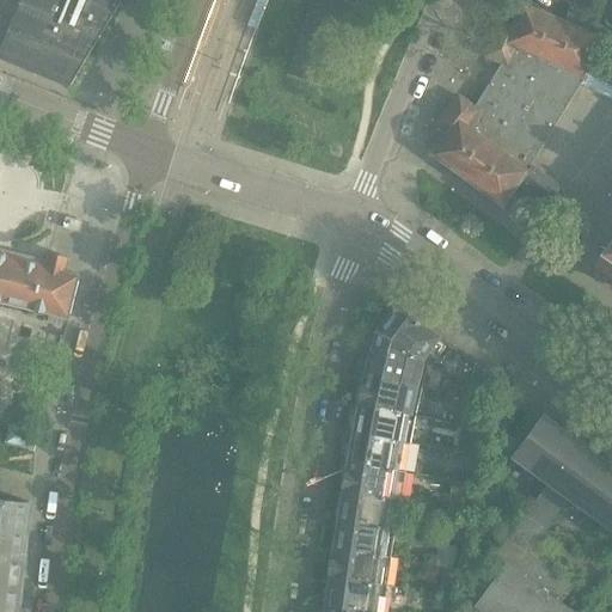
[(20,0),(0,50),(0,60),(69,89),(122,0),(20,0)]
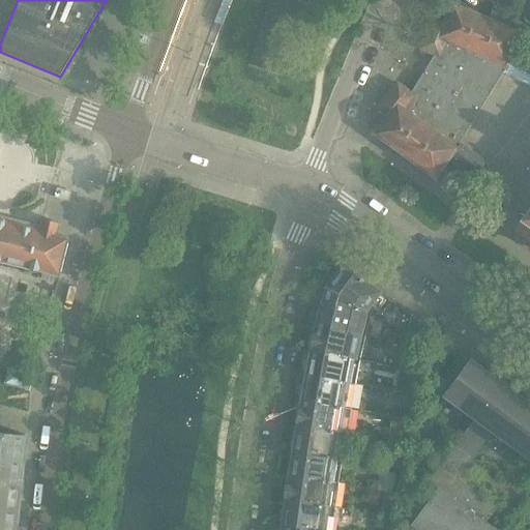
[(412,95),(399,85),(398,85),(378,111),(386,117),(373,136),(436,181),(450,160),(476,179),(487,165),(458,144),(502,74),(529,85),(529,65),(512,58),(522,37),(525,38),(527,33),(522,31),(521,34),(512,30),(490,20),(452,3),(443,24),(434,20),(420,50),(436,56),(412,95)]
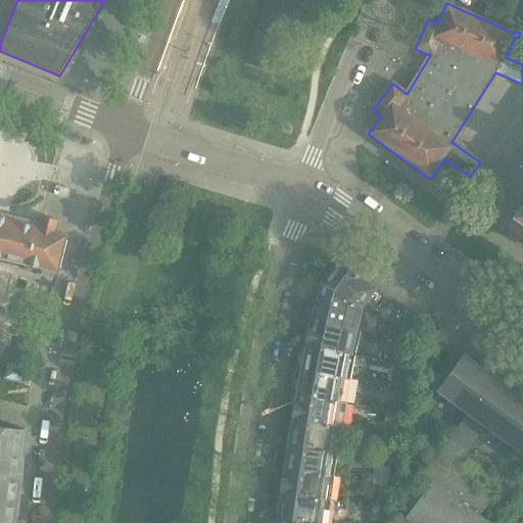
[(489,4),(483,19),(506,30),(513,15),(489,4)]
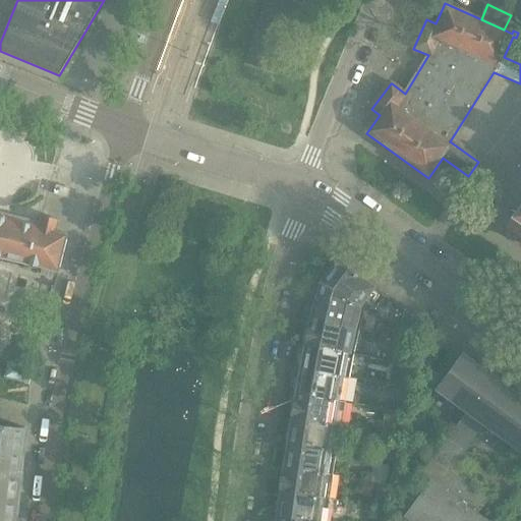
[(56,186),(53,195),(67,199),(70,189),(56,186)]
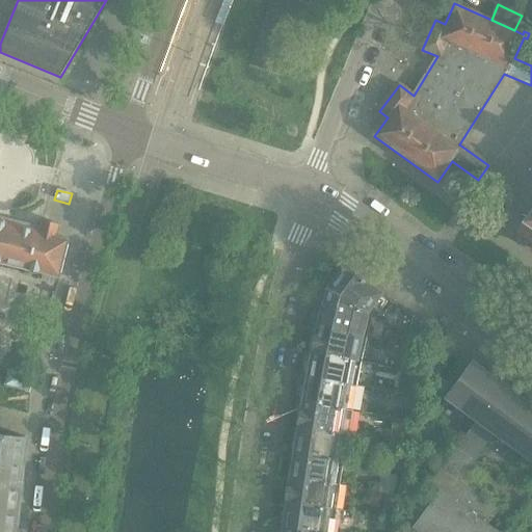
[(531,208),(524,220),(515,232),(531,243),(531,208)]
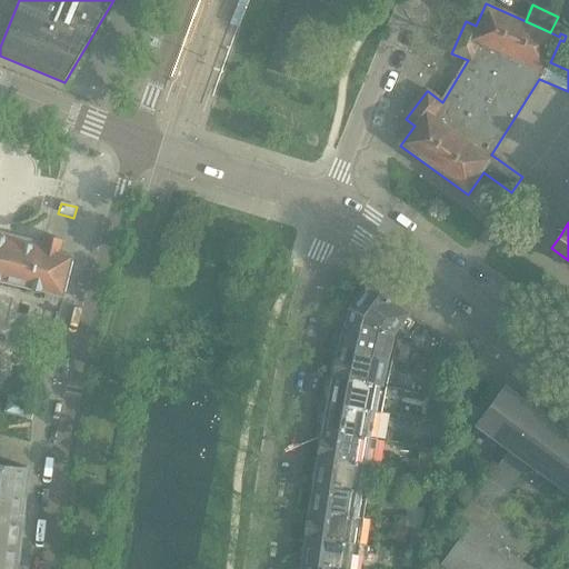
[(0,282),(63,298),(73,257),(61,253),(65,241),(45,237),(42,243),(0,232),(0,282)]
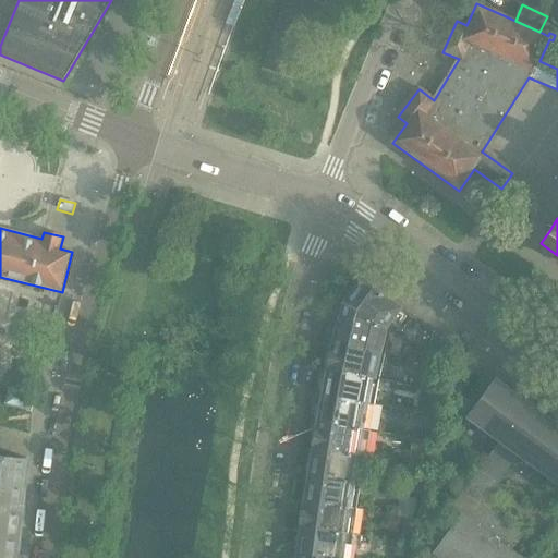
[(350,296),(344,304),(343,304),(340,317),(356,322),(360,319),(366,322),(368,325),(380,328),(384,329),(388,334),(389,330),(385,328),(399,310),(361,281),(360,283),(355,282),(348,292),(350,296)]
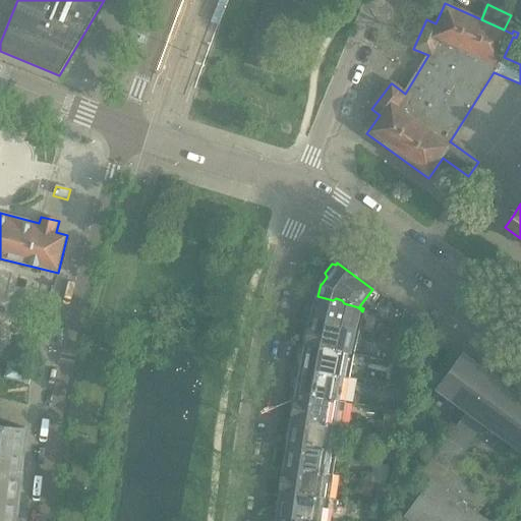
[(333,300),(317,296),(315,304),(311,306),(308,320),(329,325),(332,323),(336,324),(338,327),(358,331),(362,311),(358,307),(355,306),(344,303),(342,300),(336,298),(333,300)]
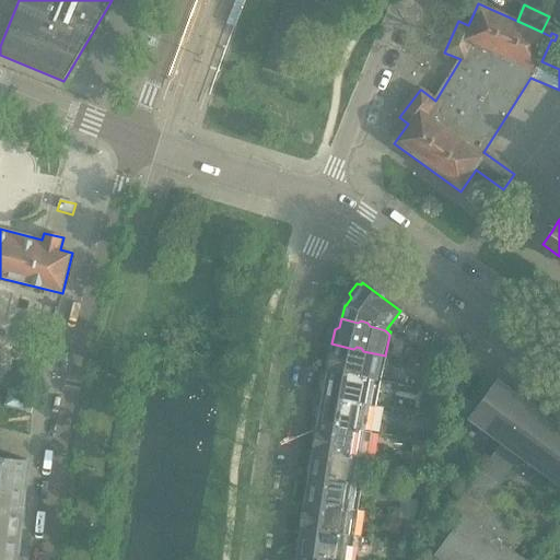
[(353,349),(331,343),(326,371),(346,374),(349,372),(356,373),(358,377),(380,381),(385,356),(363,351),(361,348),(357,347),(353,349)]
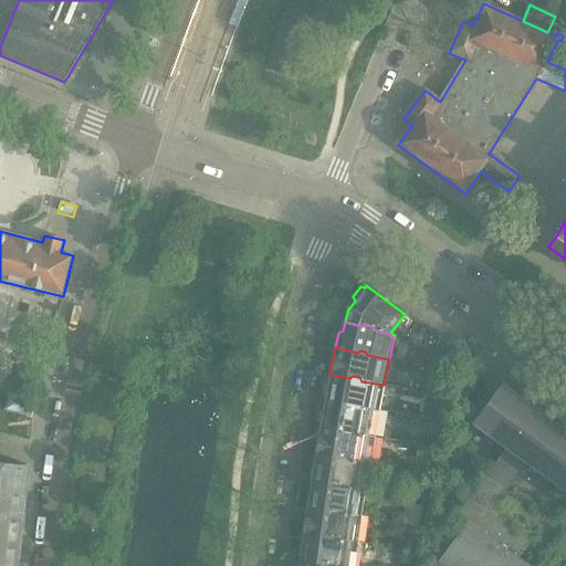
[(468,370),(472,365),(461,357),(458,363),(468,370)]
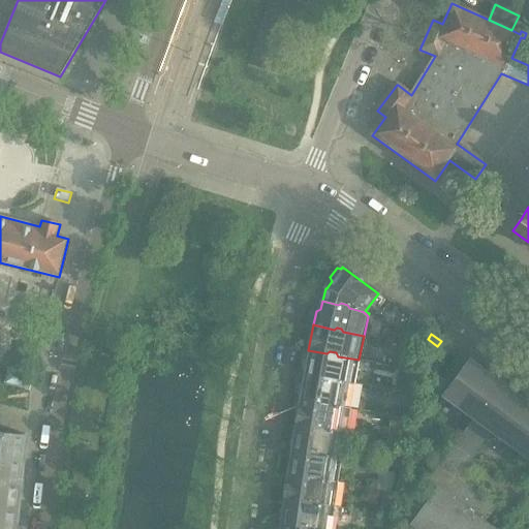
[(444,351),(447,346),(442,343),(439,347),(444,351)]
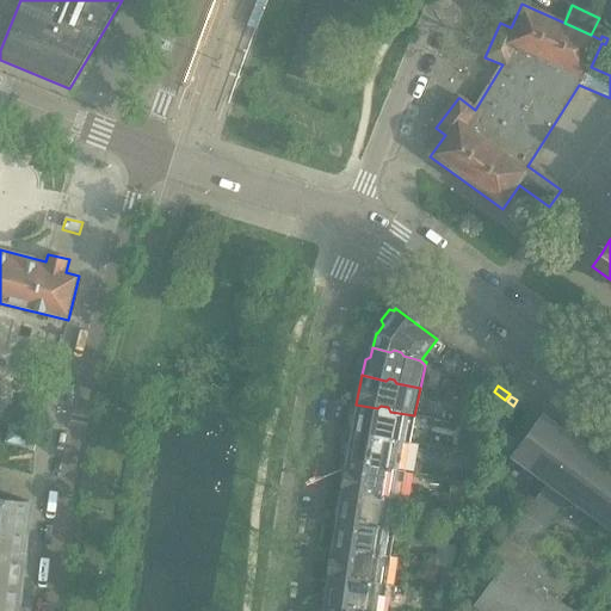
[(524,414),(529,408),(519,401),(514,407),(524,414)]
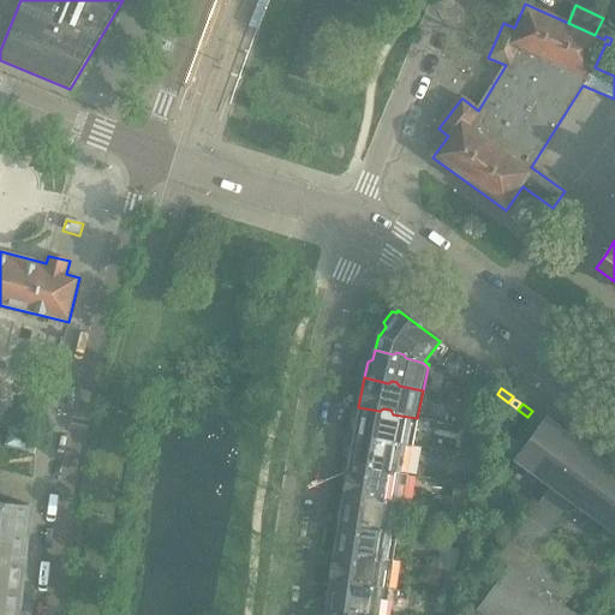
[(380,411),(358,407),(352,436),(374,441),(377,439),(384,440),(387,443),(411,448),(417,418),(393,415),(390,410),(383,408),(380,411)]
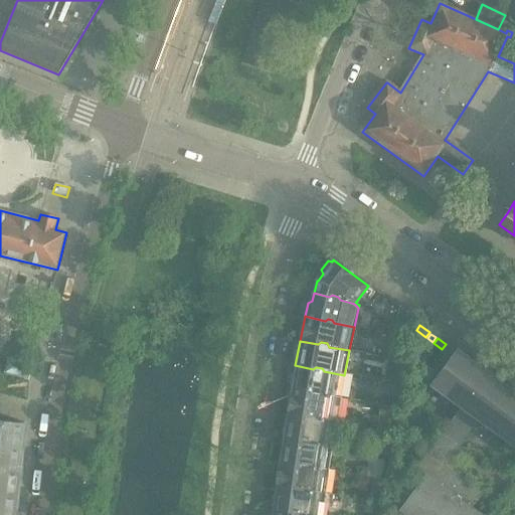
[(391,347),(389,358),(402,361),(404,349),(391,347)]
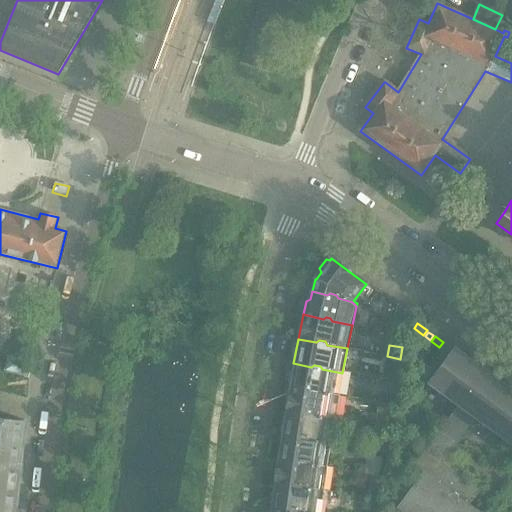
[(511,511),(511,391),(454,348),(449,354),(441,348),(421,374),(430,380),(428,383),(460,406),(414,468),(416,469),(396,498),(403,503),(399,508),(403,511),(476,511),(467,505),(478,490),(441,464),(475,417),(511,444),(511,511)]
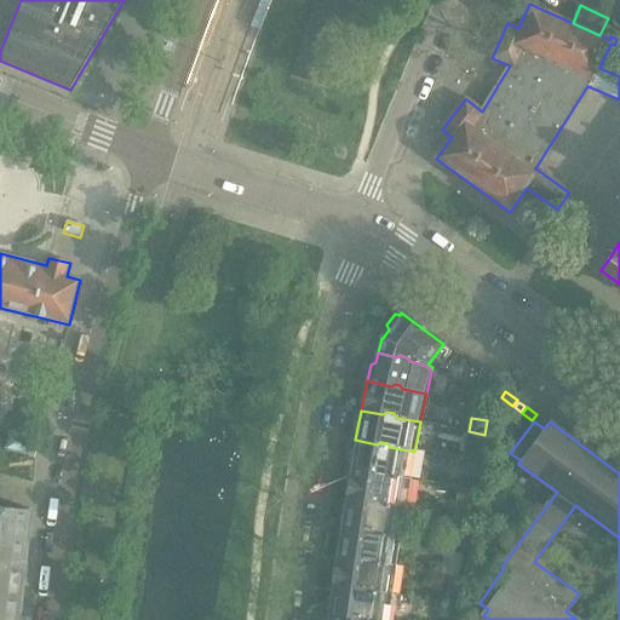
[(10,431),(5,451),(34,458),(39,438),(10,431)]
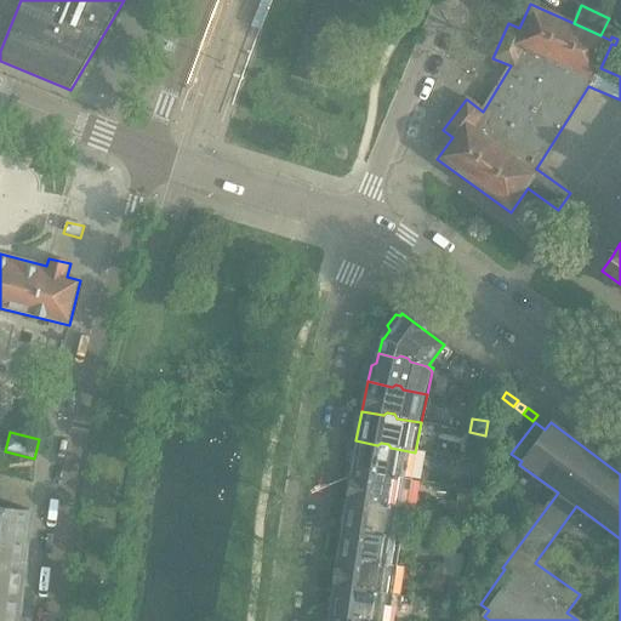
[(377,445),(355,440),(351,469),(371,474),(375,471),(382,472),(386,477),(410,480),(415,453),(391,448),(388,444),(381,443),(377,445)]
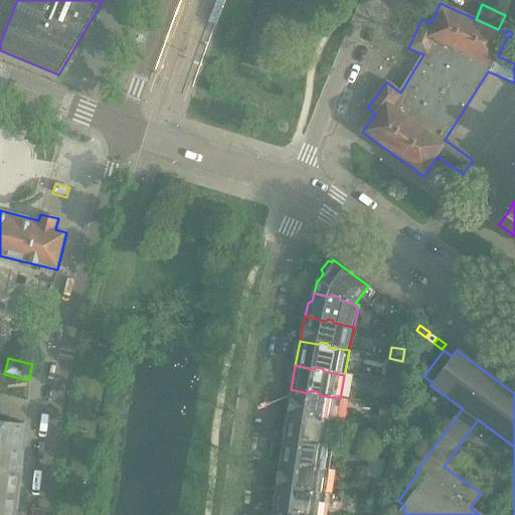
[(387,365),(384,381),(397,383),(401,368),(387,365)]
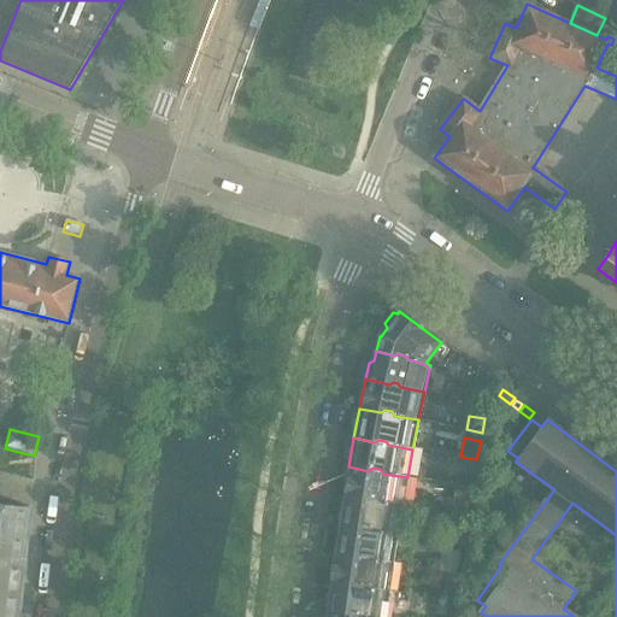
[(369,471),(348,466),(342,497),(364,500),(369,497),(375,498),(377,501),(401,506),(403,501),(407,477),(383,474),(380,469),(372,468),(369,471)]
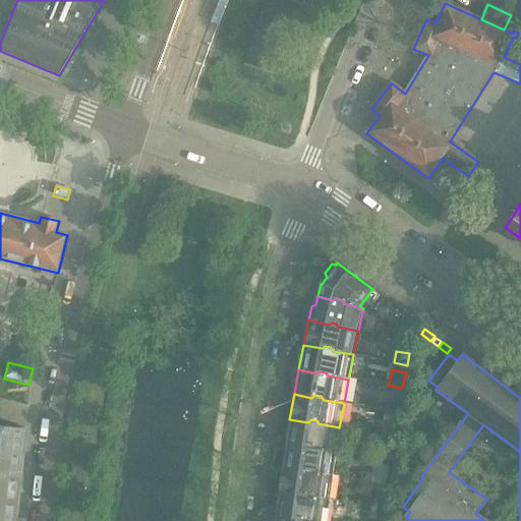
[(307,422),(289,419),(286,444),(304,447),(307,445),(312,446),(314,448),(336,452),(339,427),(319,423),(316,420),(311,419),(307,422)]
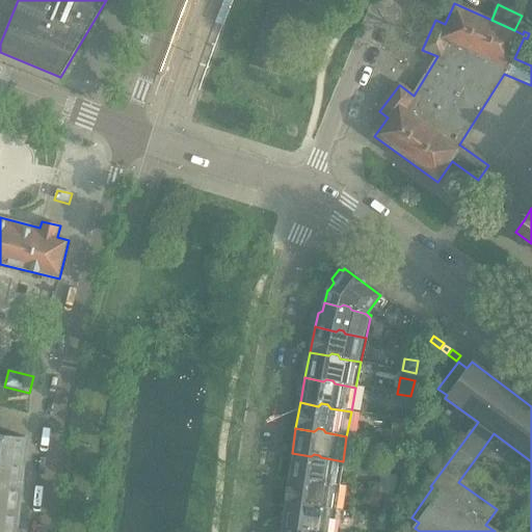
[(391,435),(390,442),(401,444),(403,433),(395,432),(391,435)]
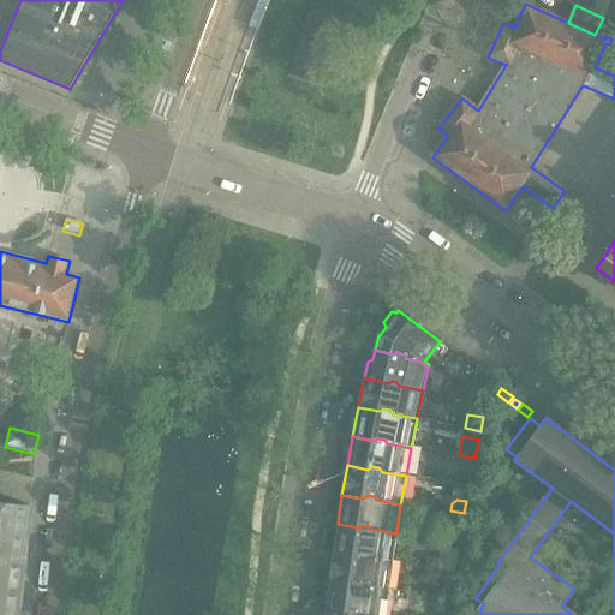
[(0,562),(24,566),(31,508),(0,503),(0,562)]
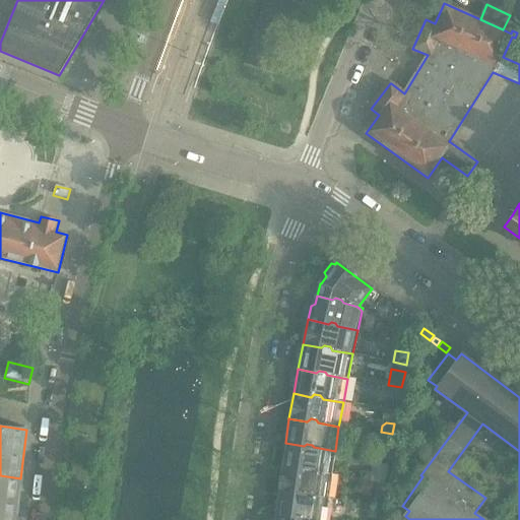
[(304,446),(285,443),(281,467),(300,470),(303,468),(308,469),(310,471),(331,474),(335,451),(314,447),(312,445),(307,444),(304,446)]
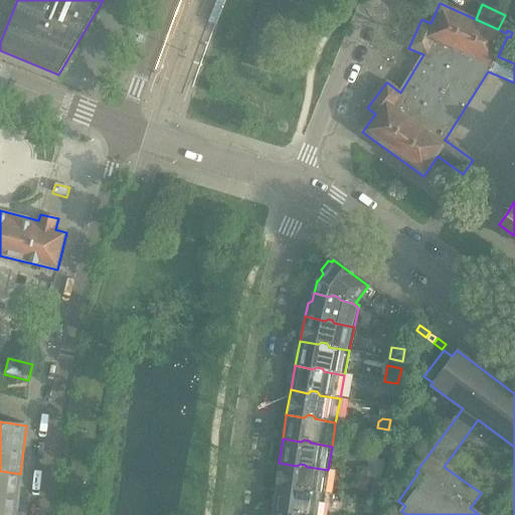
[(382,479),(384,461),(368,459),(365,476),(373,477),(382,479)]
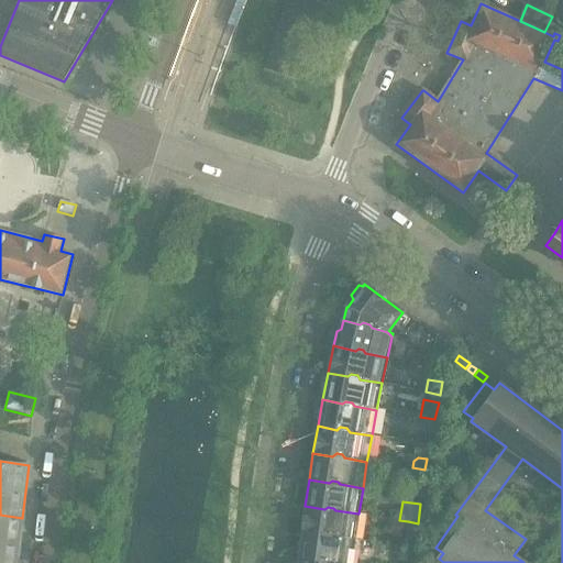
[(324,509),(305,506),(300,532),(321,534),(323,533),(331,533),(332,537),(355,540),(359,514),(335,510),(333,508),(328,507),(324,509)]
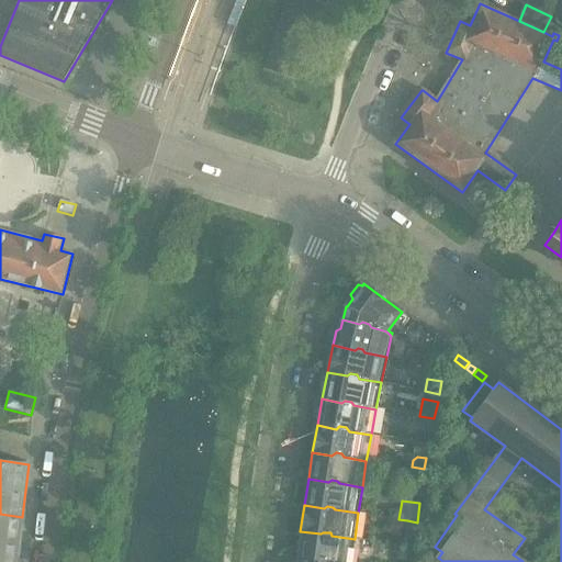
[(0,561),(17,561),(22,517),(0,514),(0,561)]
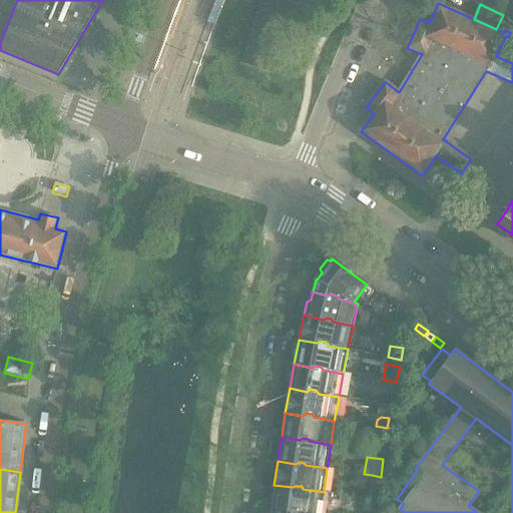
[(378,494),(381,477),(372,475),(369,493),(378,494)]
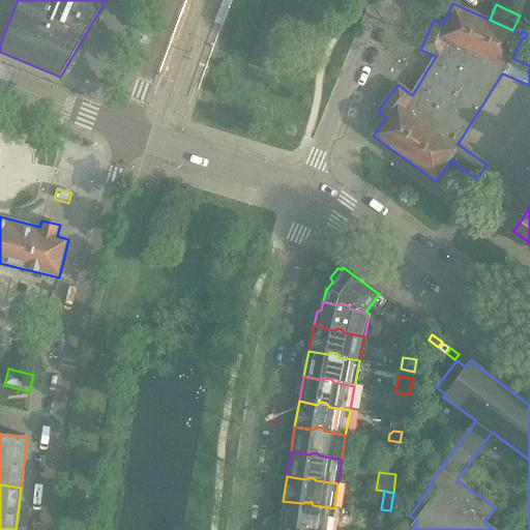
[(302,503),(283,501),(280,527),(298,529),(301,527),(306,527),(308,529),(330,529),(334,508),(313,505),(312,502),(304,502),(302,503)]
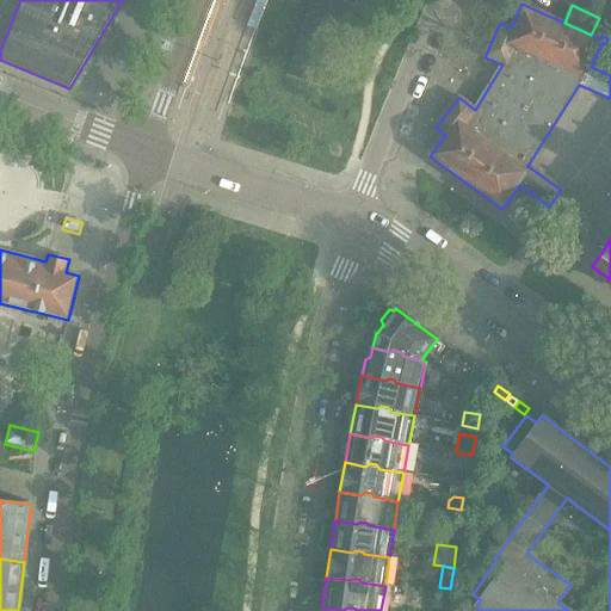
[(419,591),(405,588),(402,598),(417,600),(419,591)]
